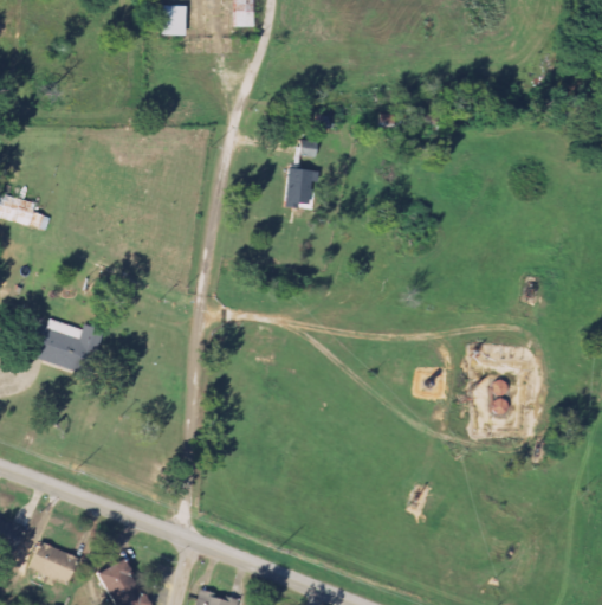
[(256,26),(254,0),(235,0),(237,27),(256,26)]
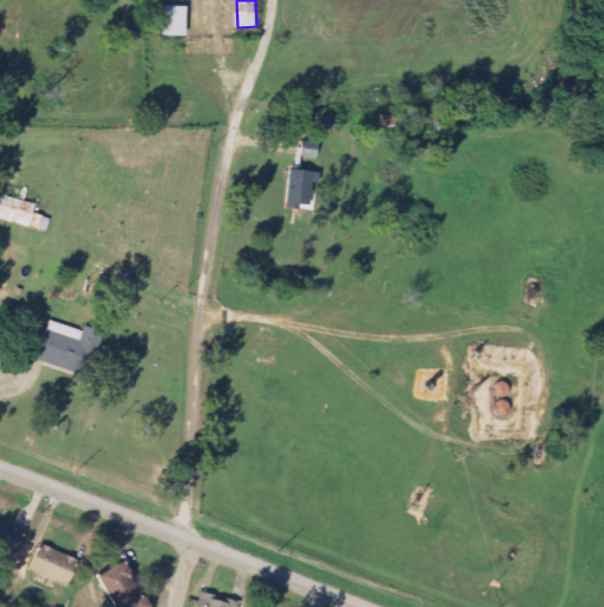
[(185,36),(185,6),(164,5),(163,36),(185,36)]
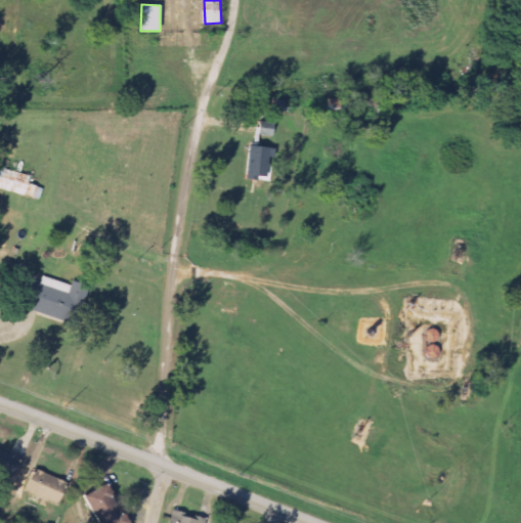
[(268,179),(269,157),(276,157),(276,147),(250,147),(249,178),(268,179)]
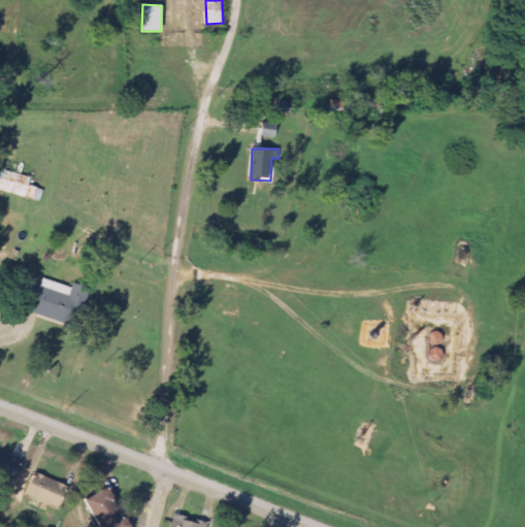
[(2,169),(4,162),(0,160),(0,189),(27,196),(32,175),(2,169)]
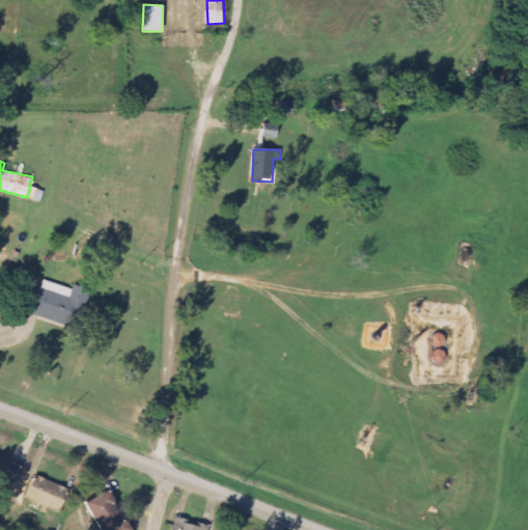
[(28,198),(43,201),(46,190),(30,187),(28,198)]
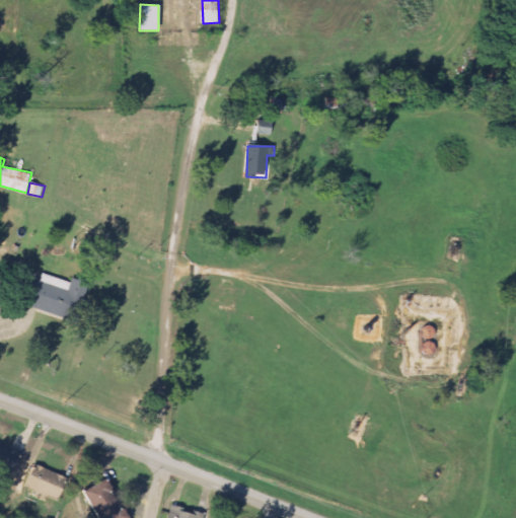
[(64,317),(74,283),(44,273),(41,281),(34,280),(26,306),(64,317)]
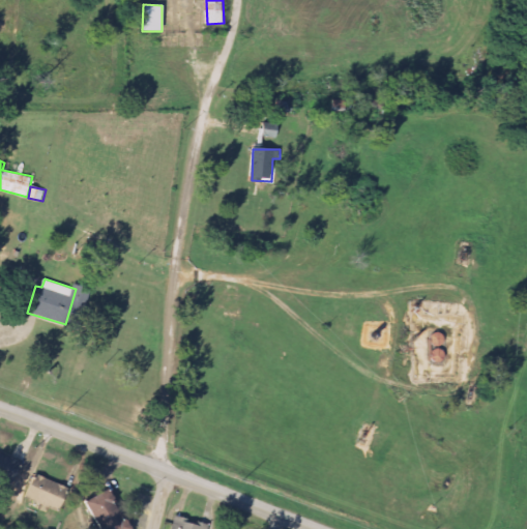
[(444,362),(444,350),(436,350),(435,361),(444,362)]
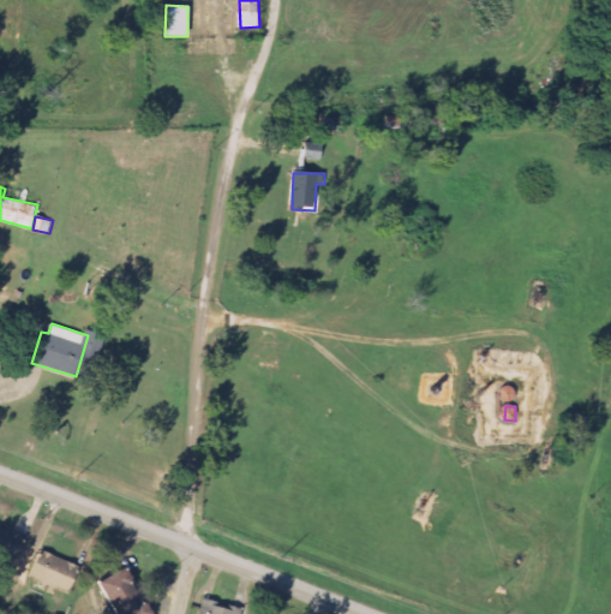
[(0,555),(15,561),(24,534),(0,525),(0,555)]
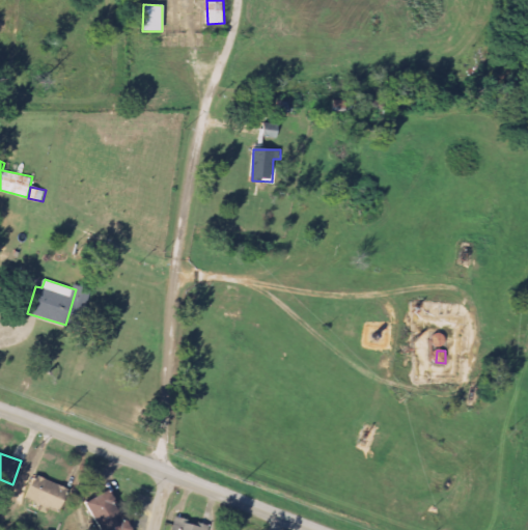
[(68,489),(35,474),(26,498),(58,511),(68,489)]
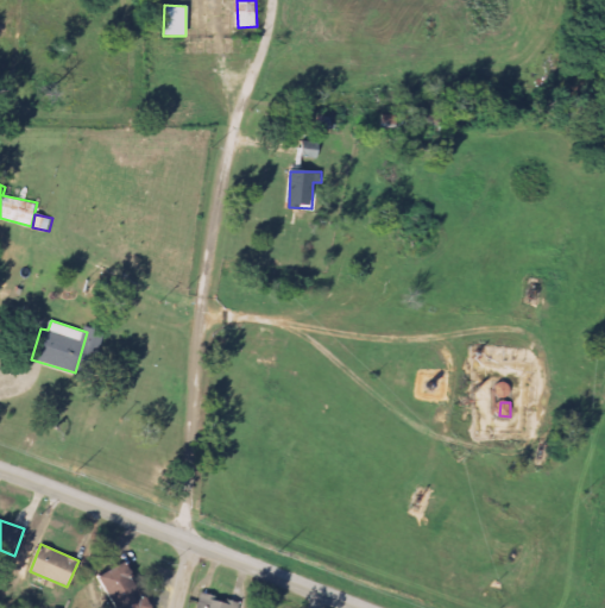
[(113,607),(149,607),(144,596),(139,599),(123,564),(98,576),(113,607)]
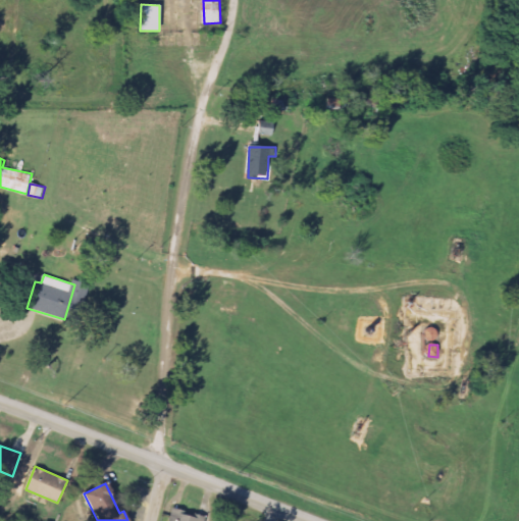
[(168,520),(204,520),(206,516),(172,509),(168,520)]
